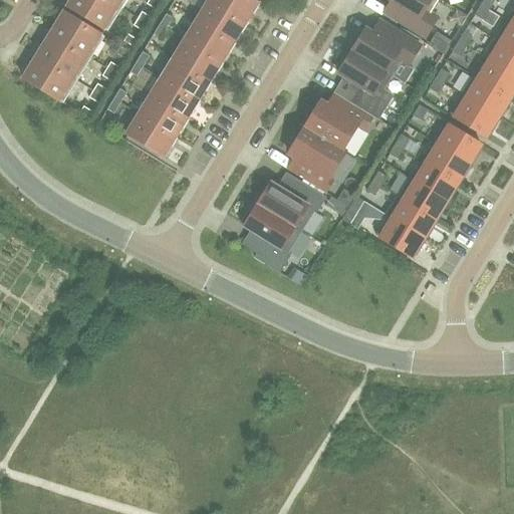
[(70,0),(67,7),(107,32),(121,9),(106,0),(70,0)]
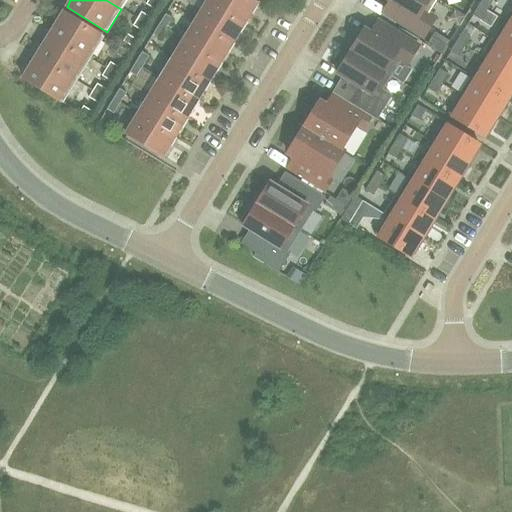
[(106,0),(121,9),(126,0),(106,0)]
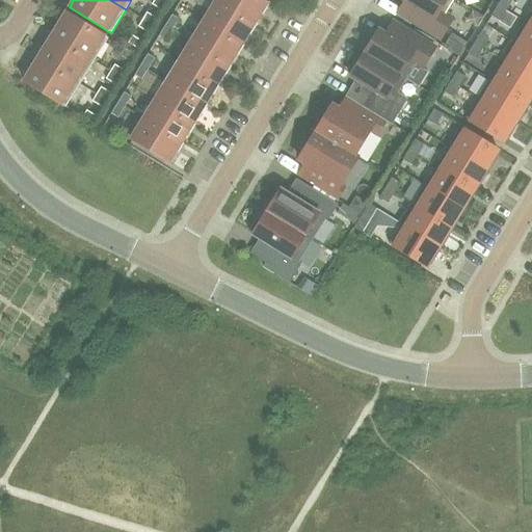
[(162,11),(166,4),(159,0),(154,0),(152,4),(162,11)]
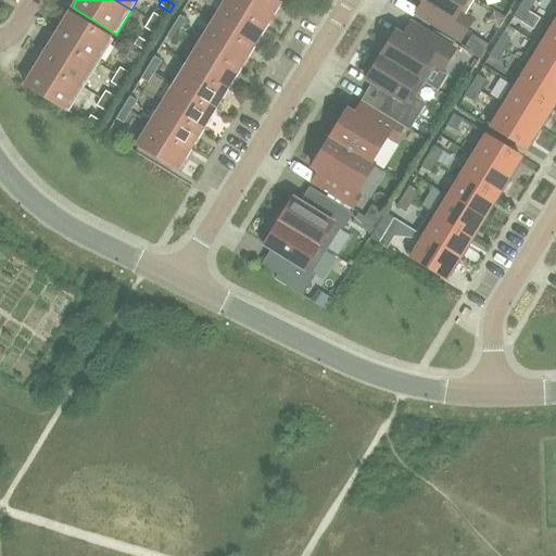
[(265,24),(226,0),(213,21),(253,46),(265,24)]
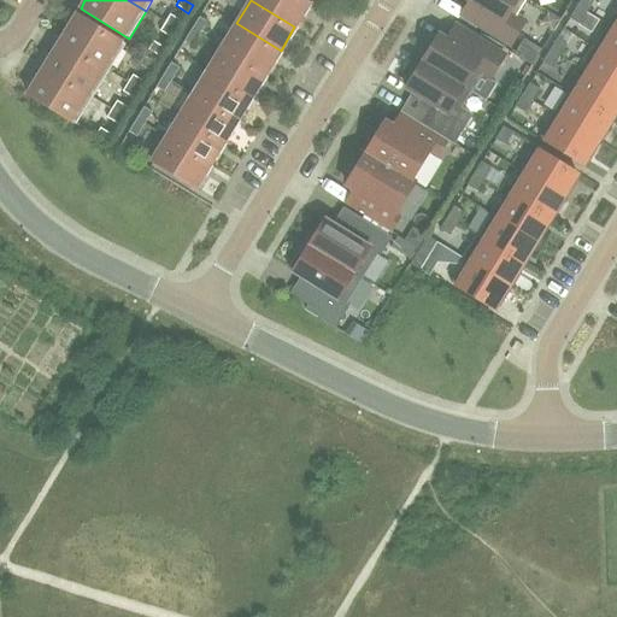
[(251,0),(294,27),(309,4),(303,0),(251,0)]
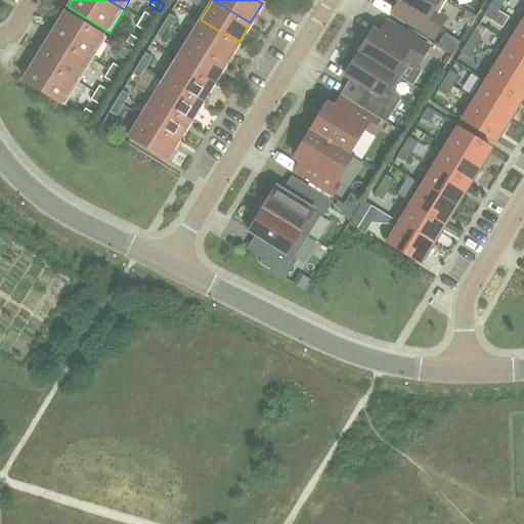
[(438,13),(446,0),(397,0),(399,1),(392,13),(433,39),(446,18),(438,13)]
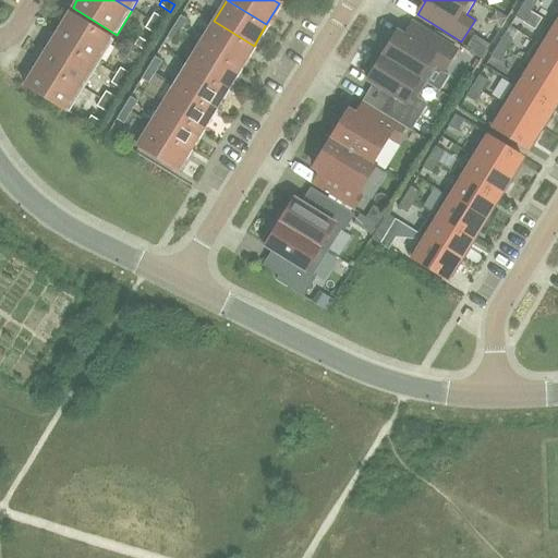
[(530,12),(536,1),(534,0),(524,0),(521,7),(530,12)]
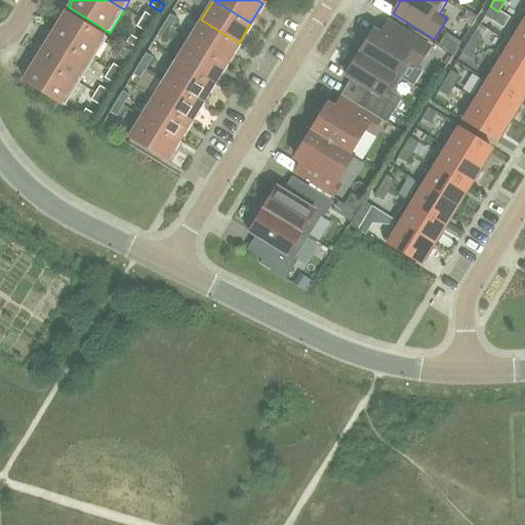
[(492,21),(498,11),(490,6),(484,15),(492,21)]
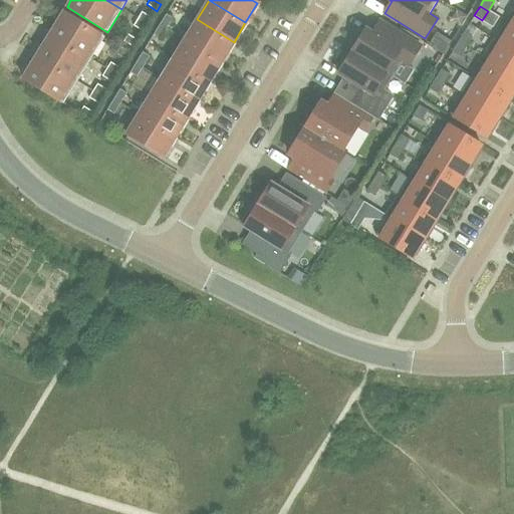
[(50,35),(90,59),(104,37),(64,12),(50,35)]
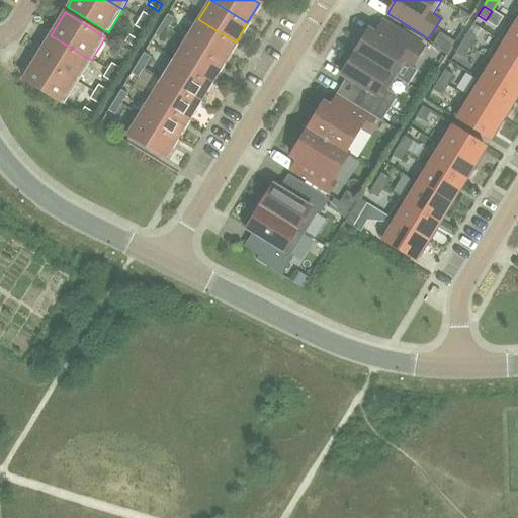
[(139,19),(149,25),(153,18),(143,12),(139,19)]
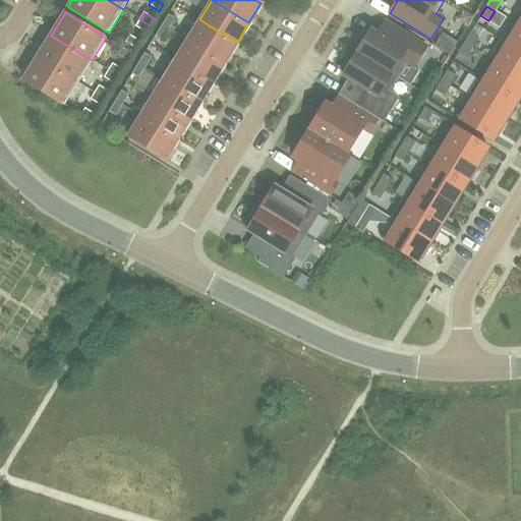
[(169,30),(175,18),(168,14),(162,25),(169,30)]
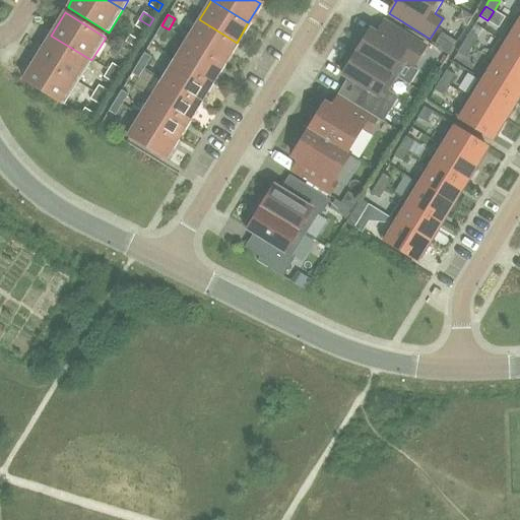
[(134,26),(145,33),(149,25),(139,19),(134,26)]
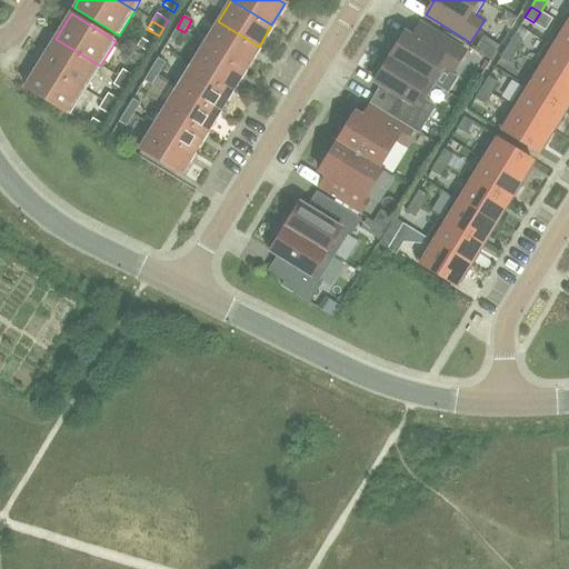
[(246,68),(259,47),(218,21),(206,42),(246,68)]
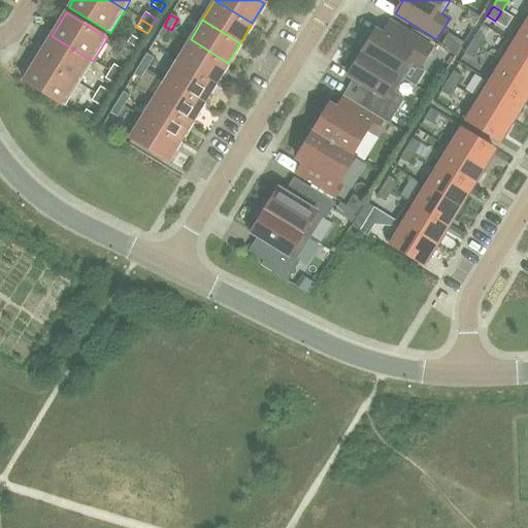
[(360,46),(363,48),(361,53),(402,78),(411,64),(419,68),(432,47),(390,22),(382,34),(374,30),(372,33),(369,31),(360,46)]
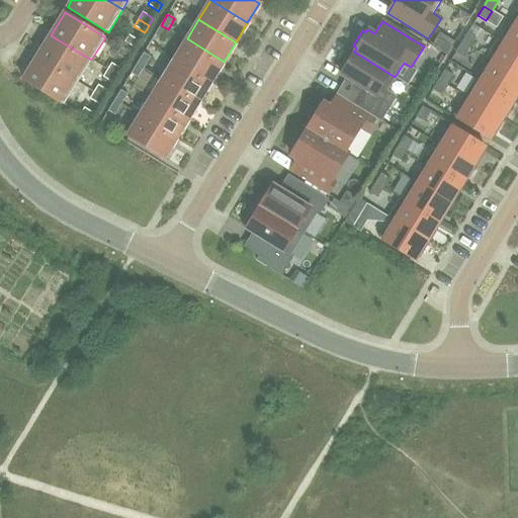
[(517,26),(510,22),(499,39),(499,40),(517,52),(517,26)]
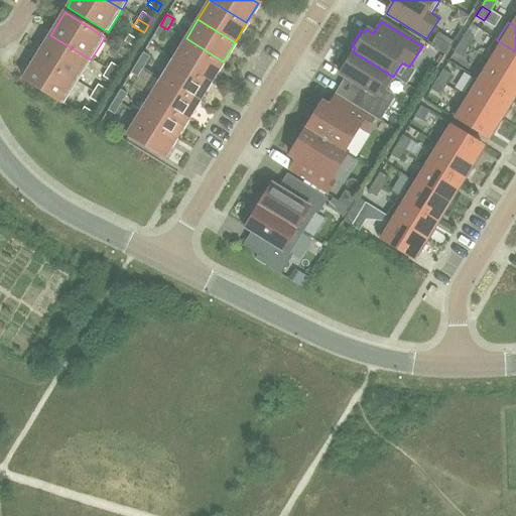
[(160,39),(167,29),(160,25),(153,35),(160,39)]
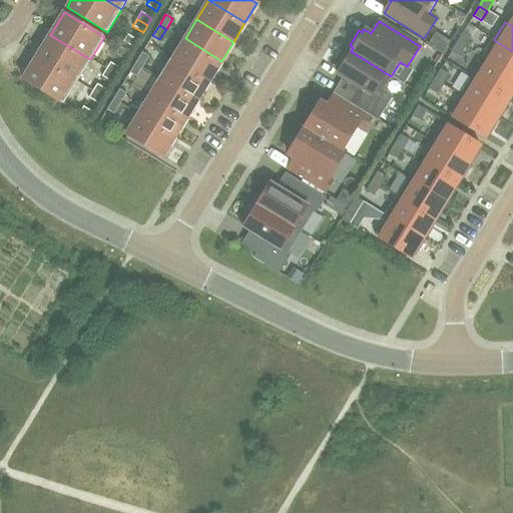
[(465,47),(471,38),(463,32),(457,42),(465,47)]
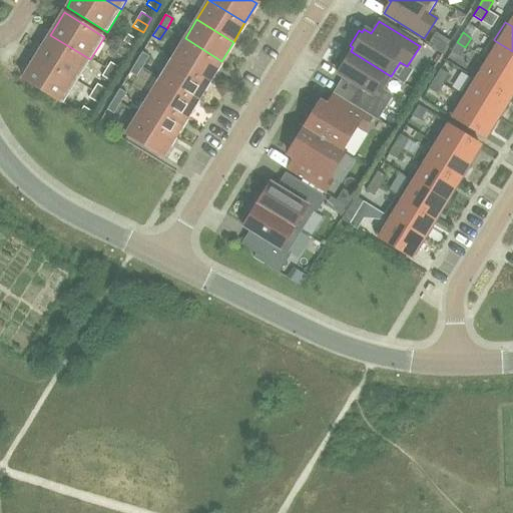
[(133,48),(137,41),(127,34),(123,41),(133,48)]
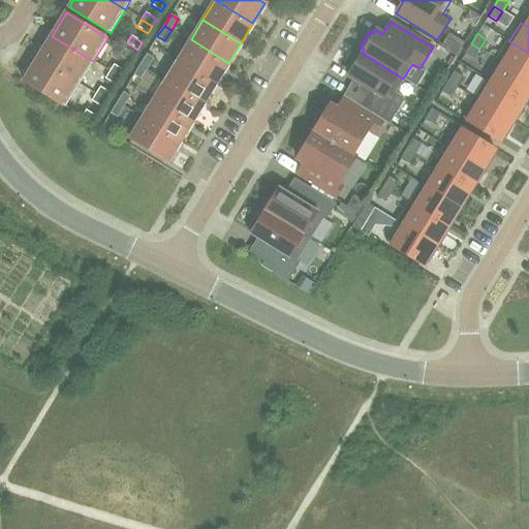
[(37,58),(80,84),(93,61),(52,36),(37,58)]
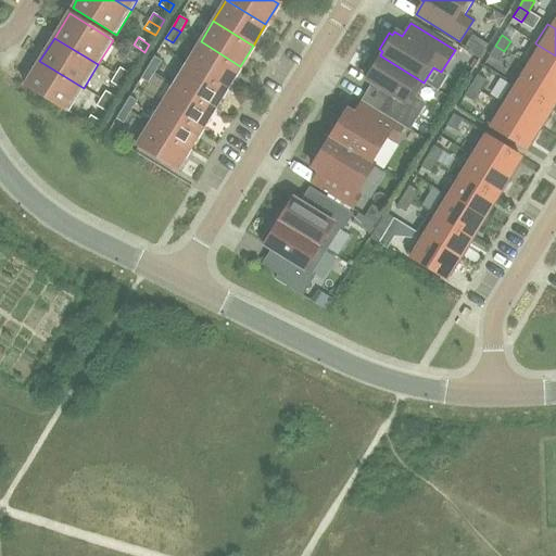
[(227,87),(240,66),(201,41),(188,63),(227,87)]
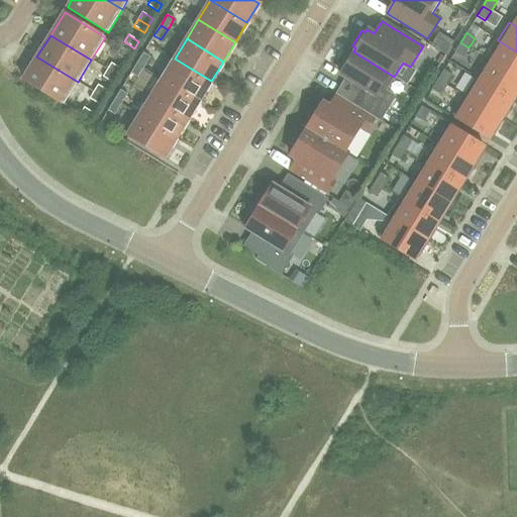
[(516,52),(498,40),(498,39),(496,38),(484,59),(486,60),(487,59),(516,78),(516,52)]
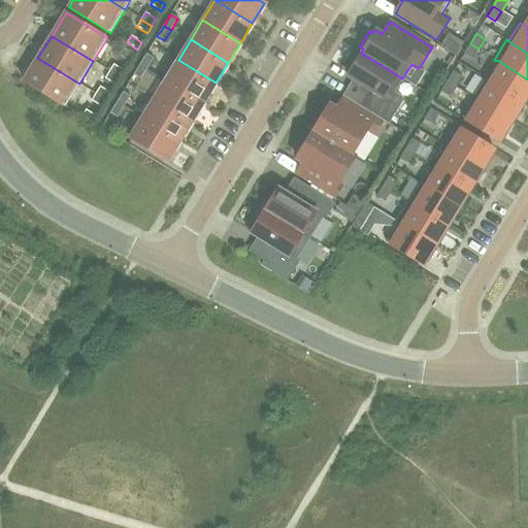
[(472,59),(479,48),(470,43),(464,54),(472,59)]
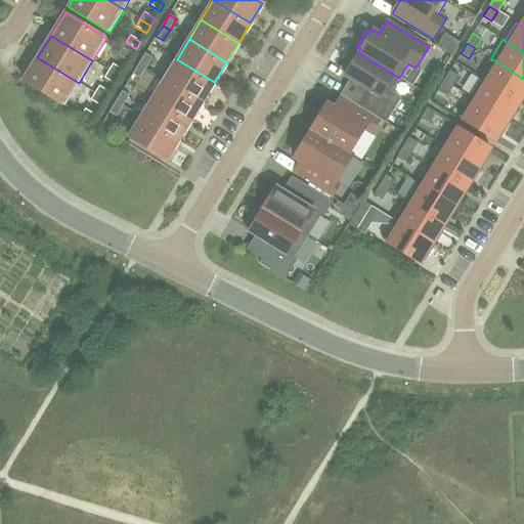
[(129,61),(133,54),(122,48),(118,55),(129,61)]
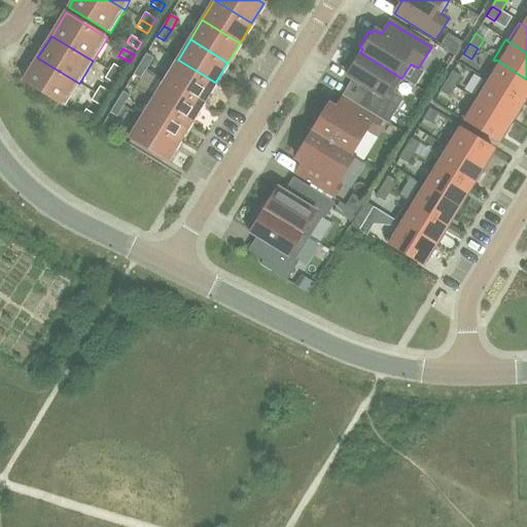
[(392,93),(401,78),(360,53),(357,57),(354,55),(345,70),(348,72),(346,75),(372,91),(361,107),(387,123),(402,99),(392,93)]
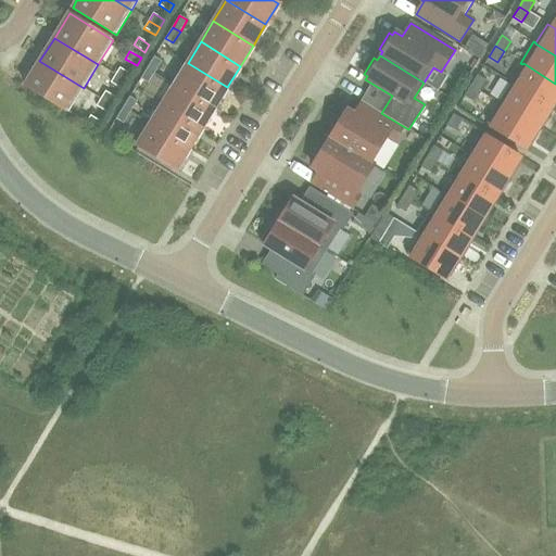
[(154,73),(162,61),(154,57),(147,67),(154,73)]
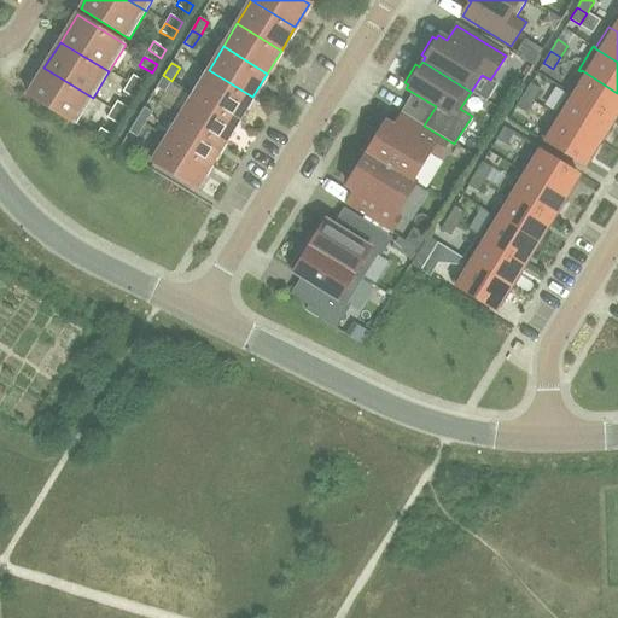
[(28,95),(76,126),(93,98),(44,68),(28,95)]
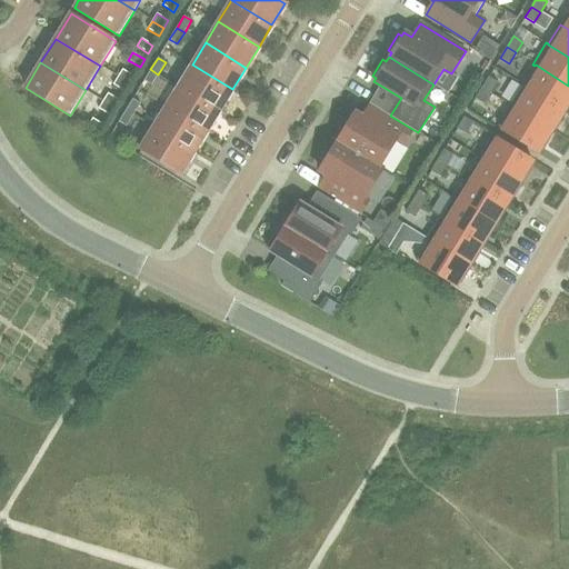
[(219,110),(232,89),(192,65),(179,86),(219,110)]
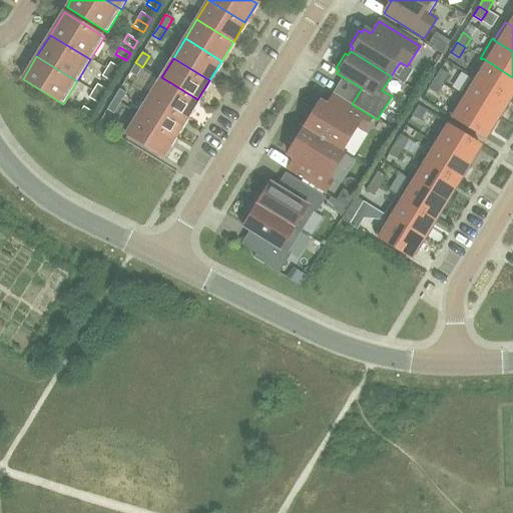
[(512,77),(483,58),(482,59),(471,77),(508,99),(512,92),(512,77)]
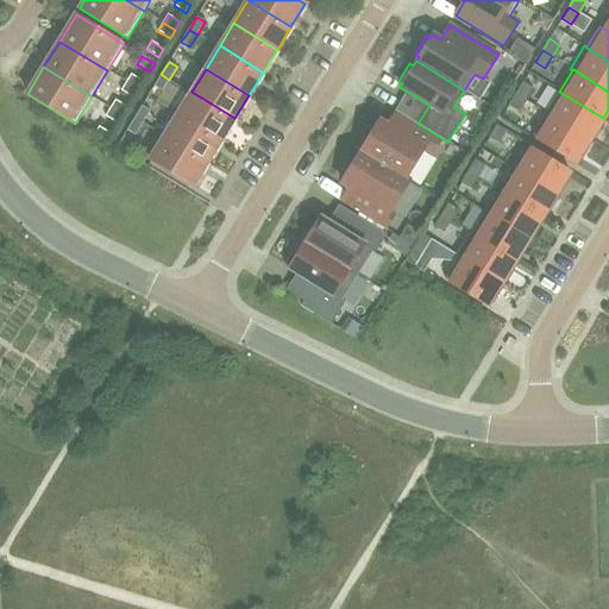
[(138,90),(143,82),(131,74),(126,82),(138,90)]
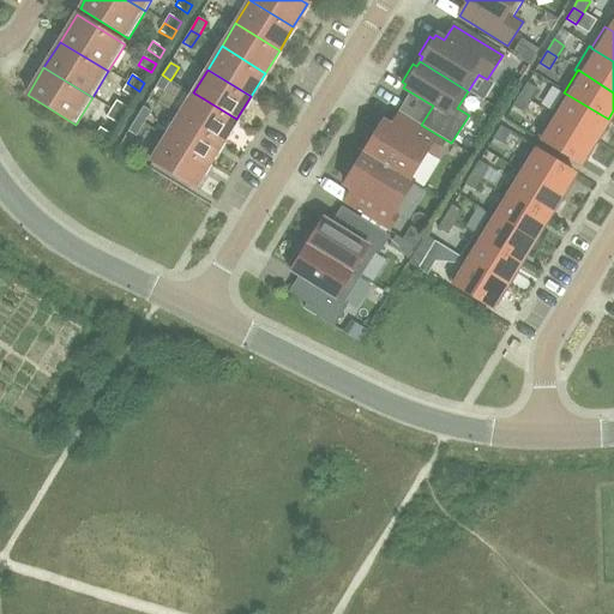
[(163,92),(170,80),(162,74),(155,88),(163,92)]
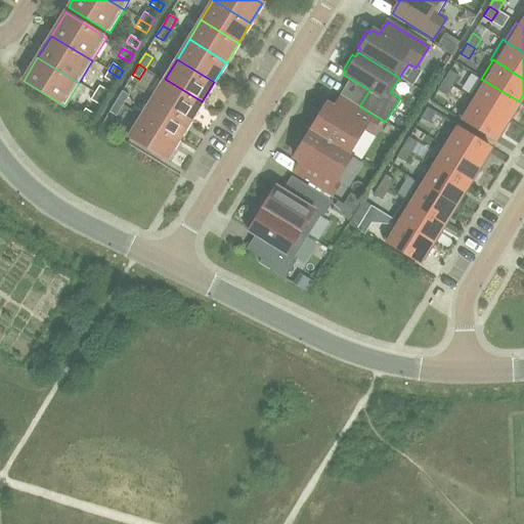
[(103,78),(115,84),(119,78),(108,71),(103,78)]
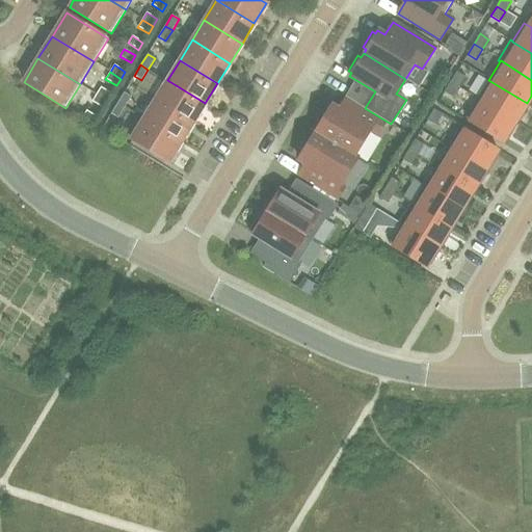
[(458,87),(464,77),(456,72),(450,82),(458,87)]
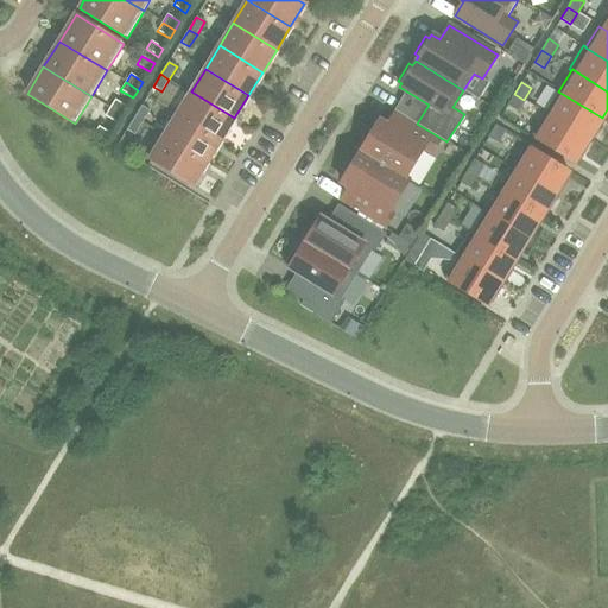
[(220,140),(234,118),(191,92),(177,114),(220,140)]
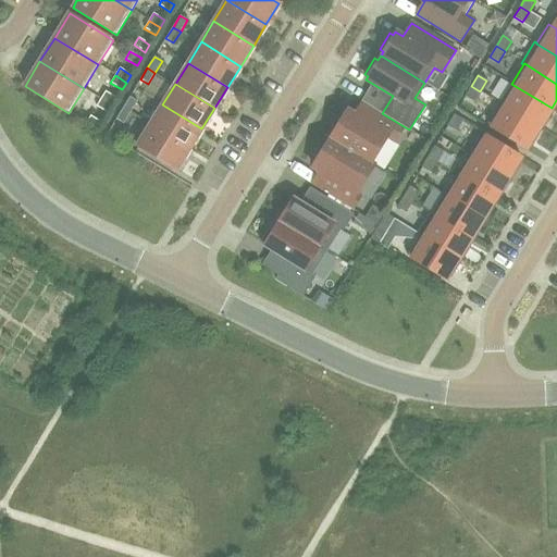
[(552,108),(511,84),(499,103),(543,130),(544,128),(543,128),(549,118),(547,116),(552,108)]
